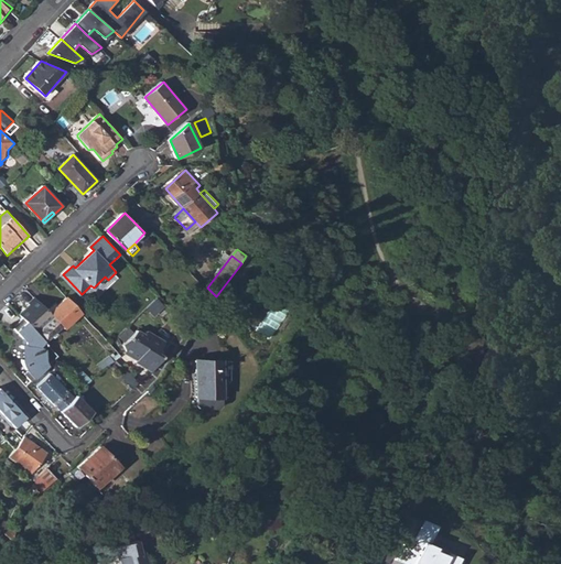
[(24,318),(47,343),(65,328),(52,313),(36,297),(30,303),(31,305),(21,314),(24,318)]
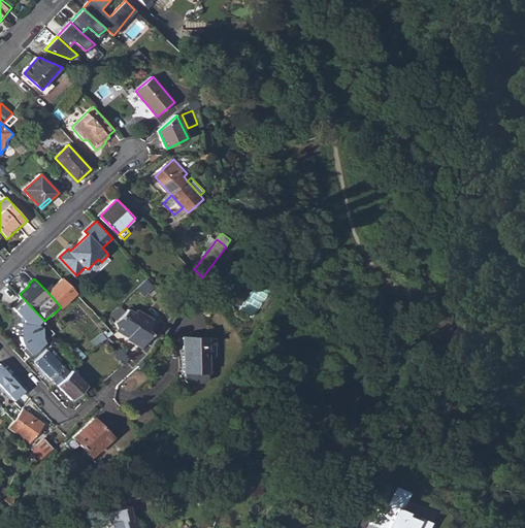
[(64,278),(48,293),(61,307),(62,308),(78,293),(64,278)]
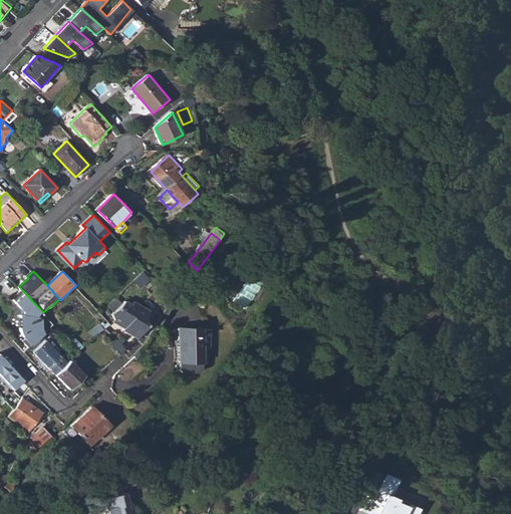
[(42,329),(42,325),(42,321),(46,314),(43,312),(22,290),(14,298),(26,311),(26,315),(23,315),(21,327),(23,332),(27,338),(23,340),(30,348),(45,334),(42,329)]
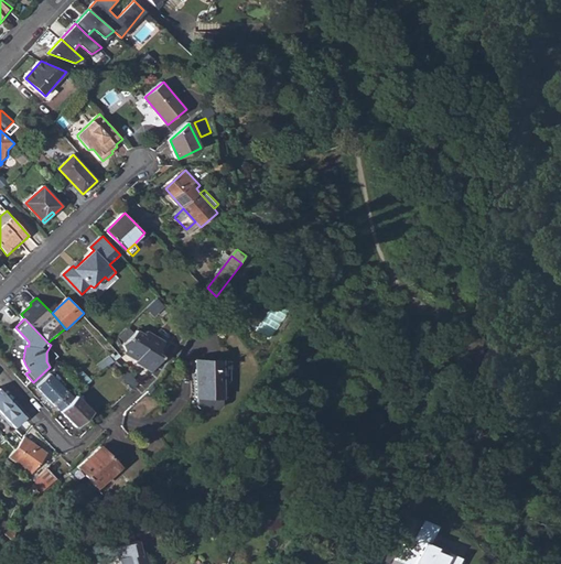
[(149,332),(147,335),(139,331),(133,338),(126,345),(128,349),(129,353),(141,359),(139,361),(154,370),(164,356),(159,354),(166,343),(149,332)]
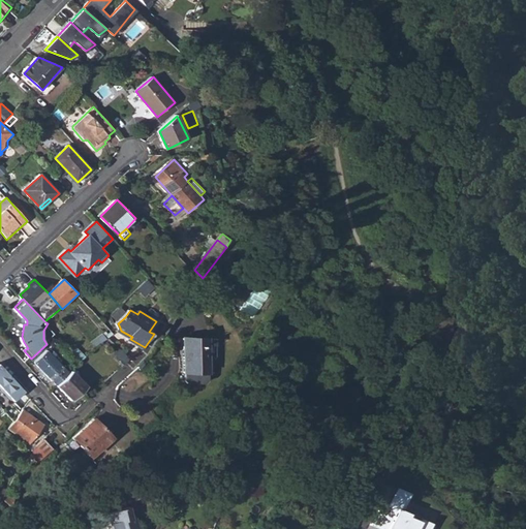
[(119,333),(130,339),(132,337),(121,331),(119,333)]
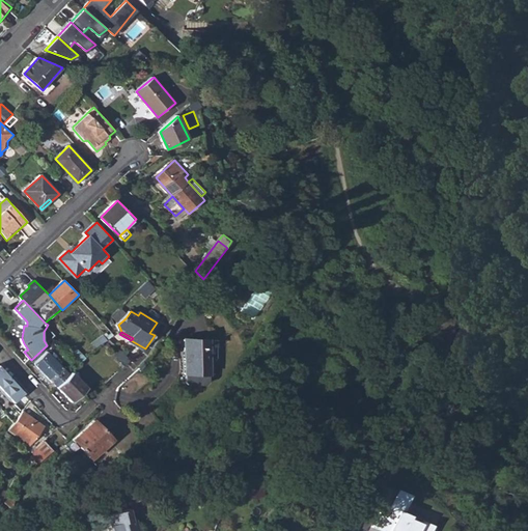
[(109,338),(111,341),(117,336),(115,333),(109,338)]
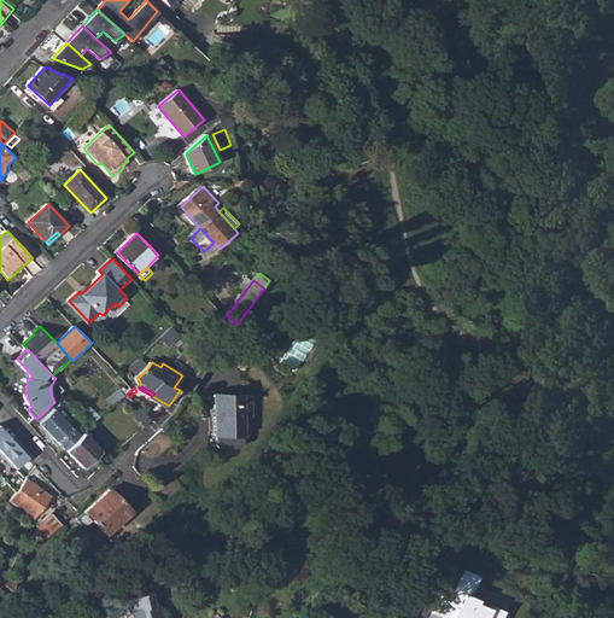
[(115,406),(129,397),(127,394),(124,390),(111,400),(115,406)]
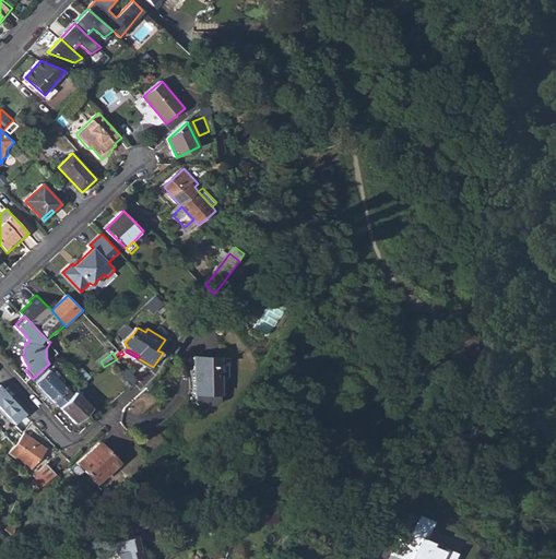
[(197,378),(197,394),(197,402),(200,405),(217,405),(220,402),(220,394),(221,394),(221,357),(197,357),(197,369),(198,368),(198,378),(197,378)]
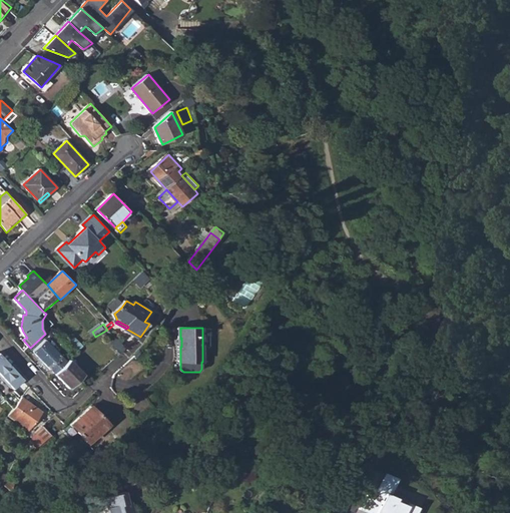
[(48,340),(58,351),(61,348),(50,338),(48,340)]
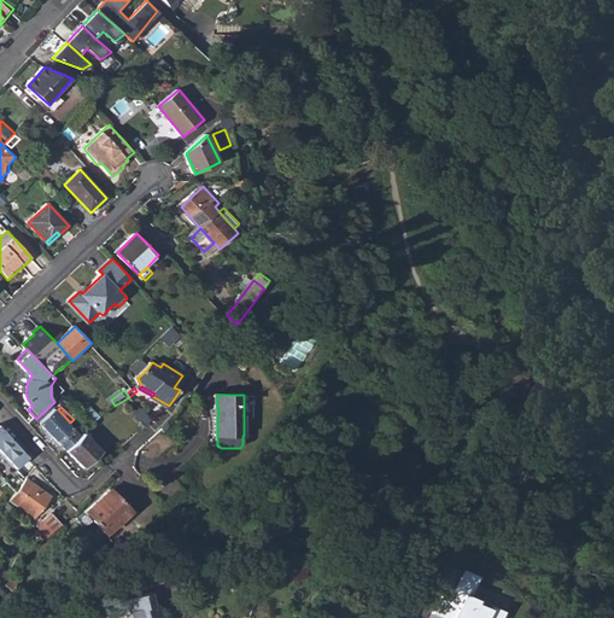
[(142,408),(136,413),(148,425),(155,420),(142,408)]
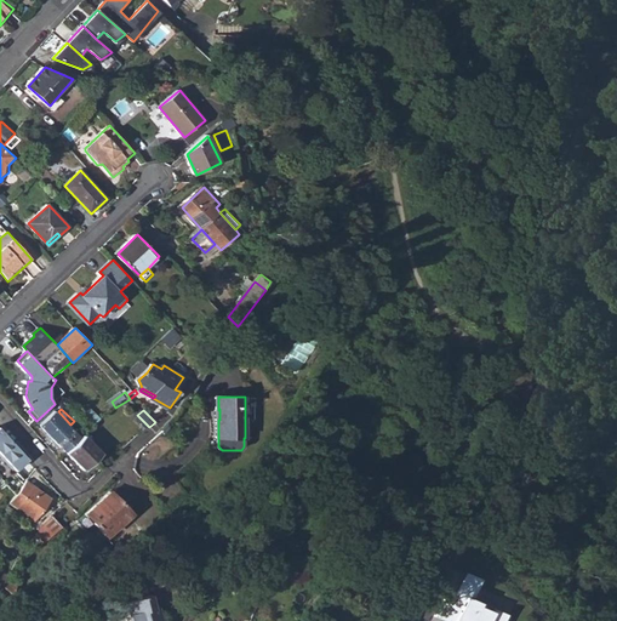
[(68,453),(84,438),(58,411),(43,426),(68,453)]
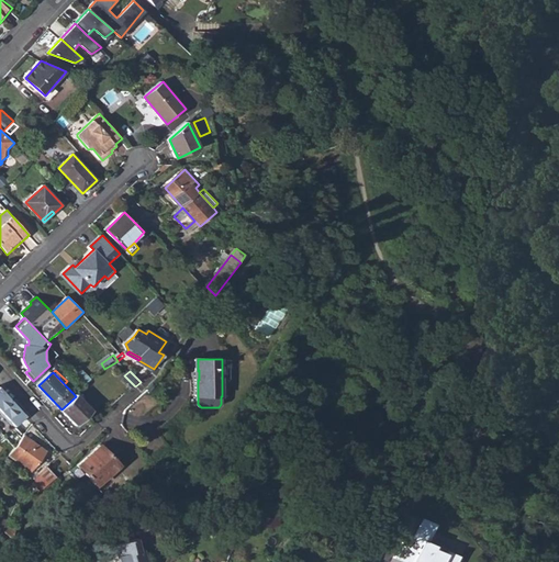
[(0,411),(17,427),(30,415),(1,385),(0,385),(0,411)]
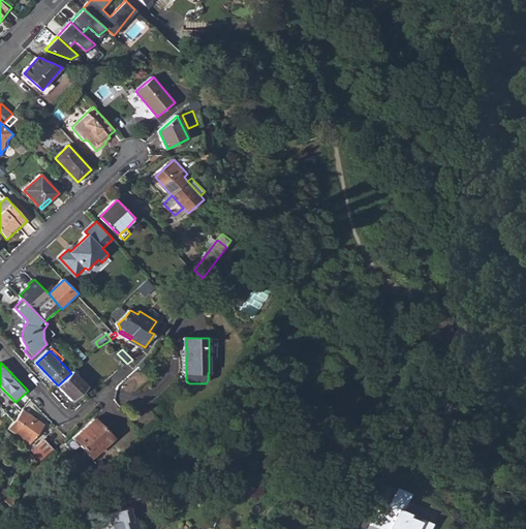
[(73,371),(80,377),(82,374),(76,369),(73,371)]
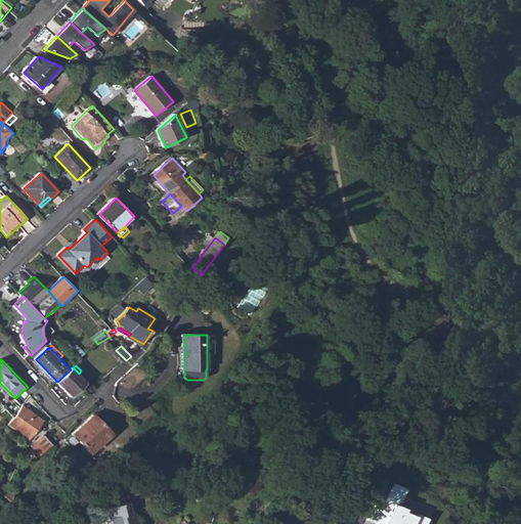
[(71,369),(57,382),(73,397),(87,383),(79,374),(73,367),(71,369)]
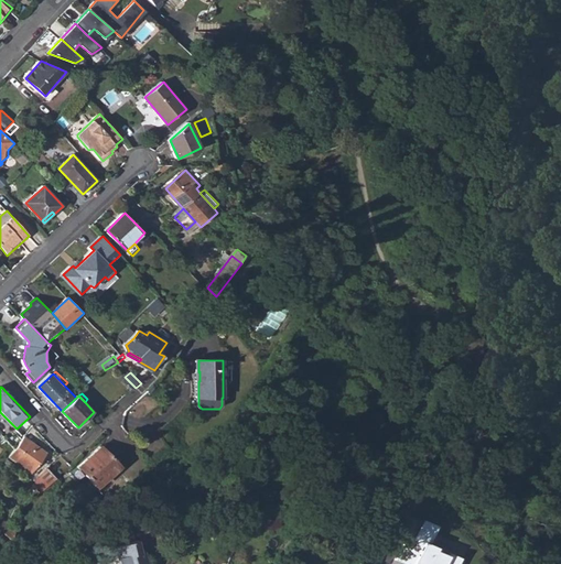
[(17,449),(25,436),(27,435),(20,429),(8,441),(17,449)]
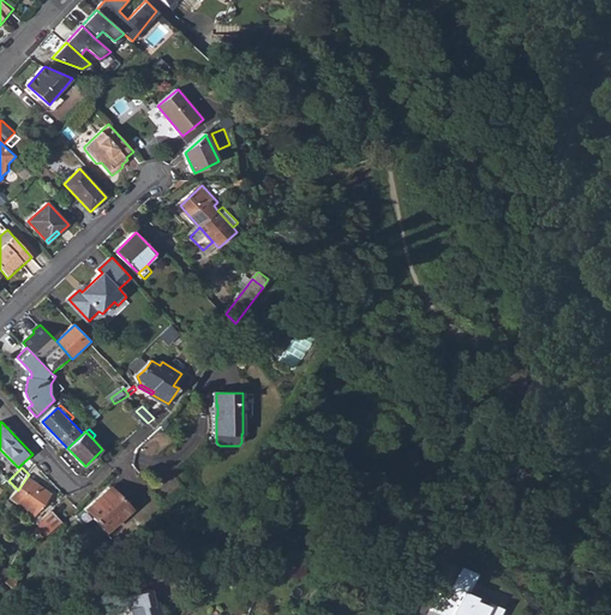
[(18,490),(12,499),(36,517),(53,494),(39,483),(28,476),(18,490)]
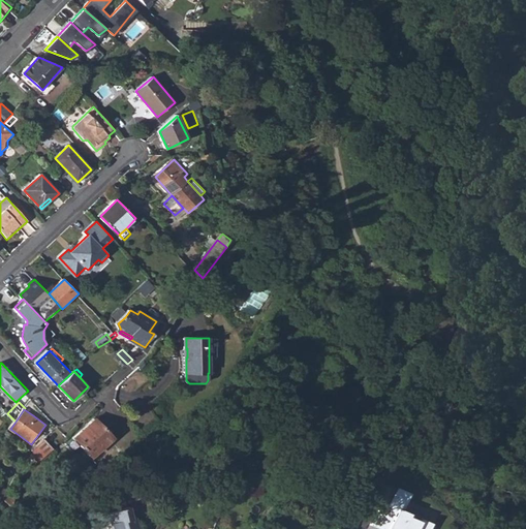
[(96,418),(75,438),(73,437),(66,443),(73,453),(82,445),(94,458),(115,438),(96,418)]
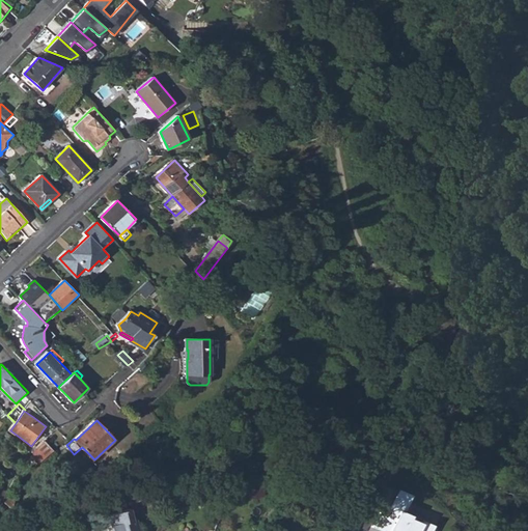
[(94,459),(103,469),(132,458),(115,440),(94,459)]
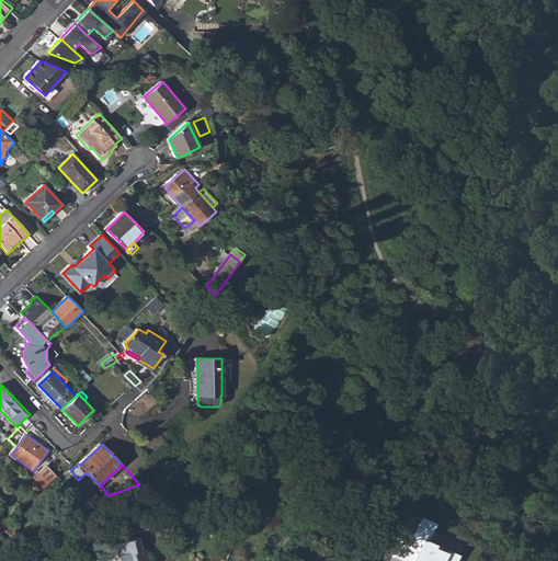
[(46,488),(58,476),(48,466),(36,479),(46,488)]
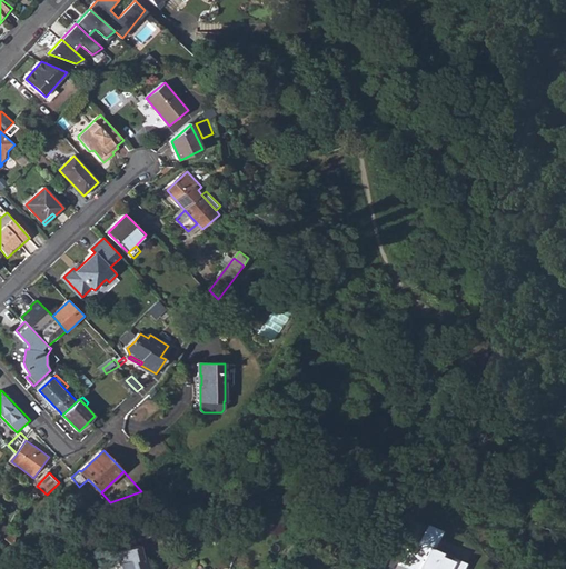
[(404,535),(416,538),(421,521),(410,518),(404,535)]
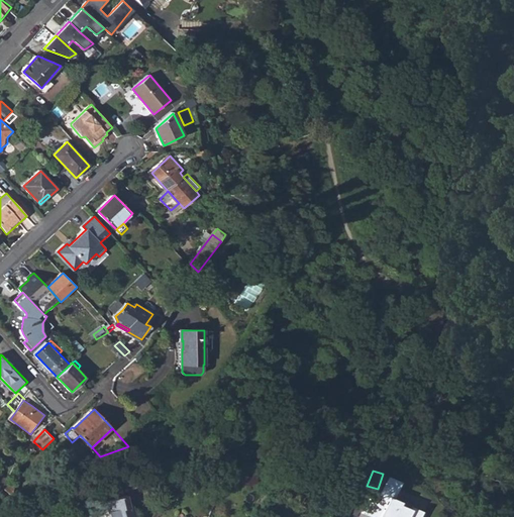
[(373,516),(421,516),(424,509),(394,499),(401,480),(386,474),(377,499),(371,496),(364,514),(373,516)]
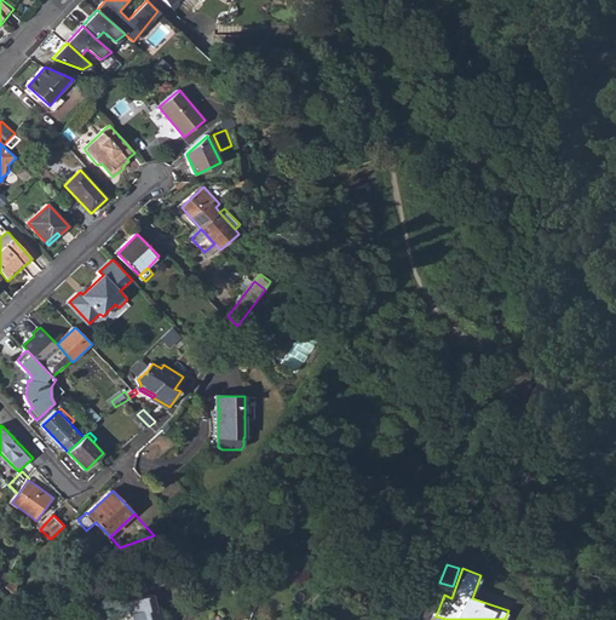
[(15,592),(21,586),(6,573),(0,579),(9,587),(15,592)]
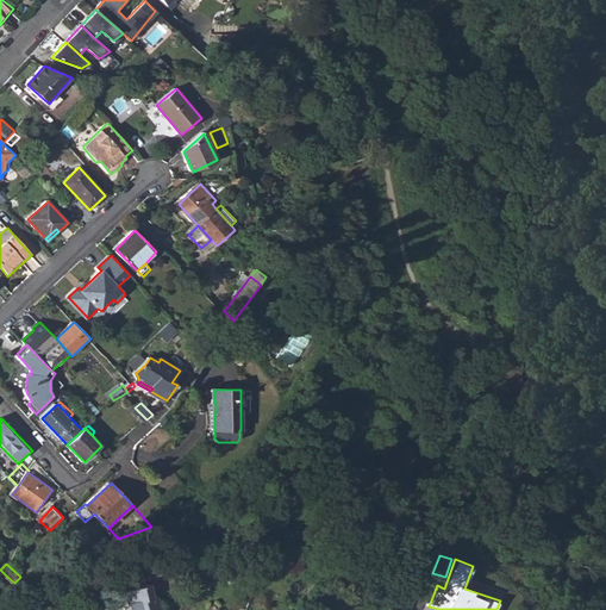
[(250,565),(248,572),(252,574),(251,580),(260,584),(266,571),(250,565)]
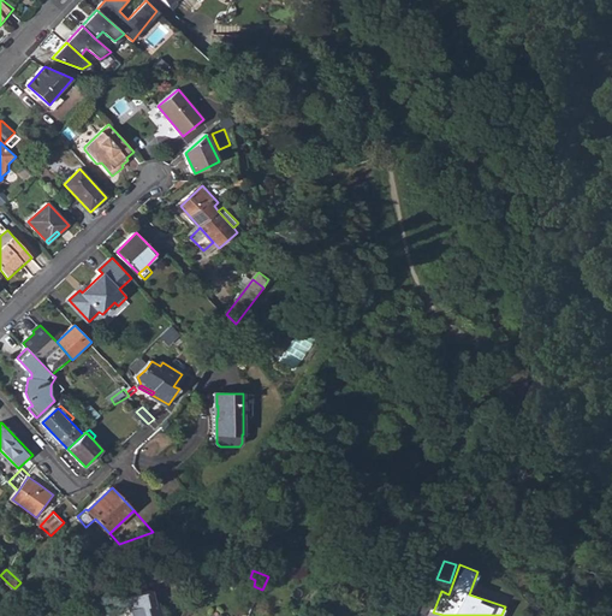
[(128,585),(130,596),(149,590),(147,580),(128,585)]
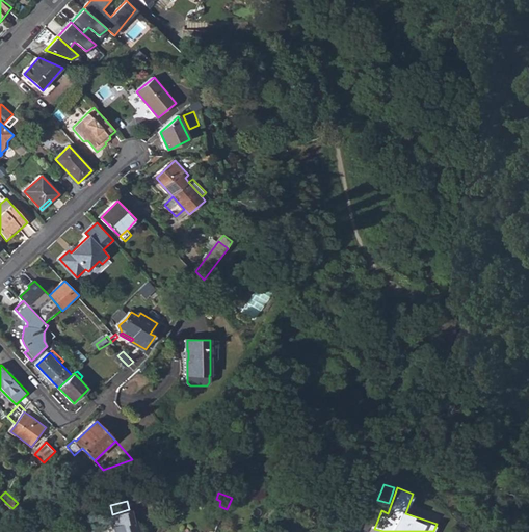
[(111,514),(115,531),(141,531),(138,519),(134,519),(132,509),(129,509),(112,514),(111,514)]
